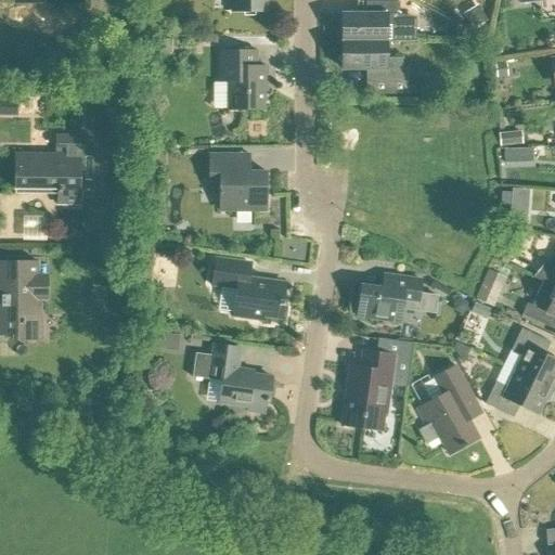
[(231,0),(231,12),(266,12),(266,0),(231,0)]
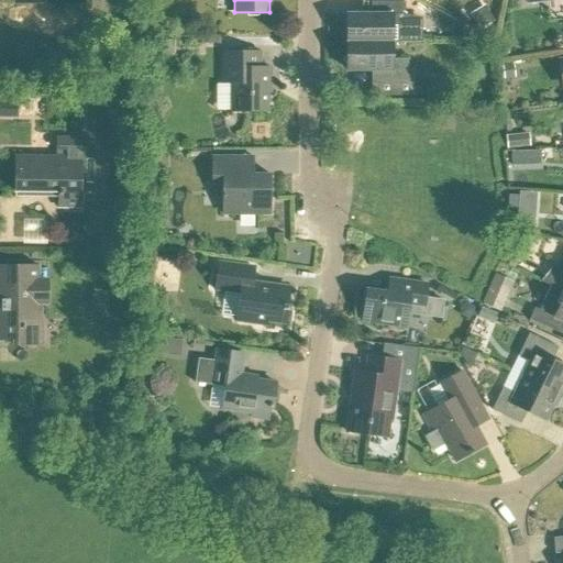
[(346,15),(346,43),(392,43),(392,26),(405,26),(405,3),(377,3),(377,15),(346,15)]
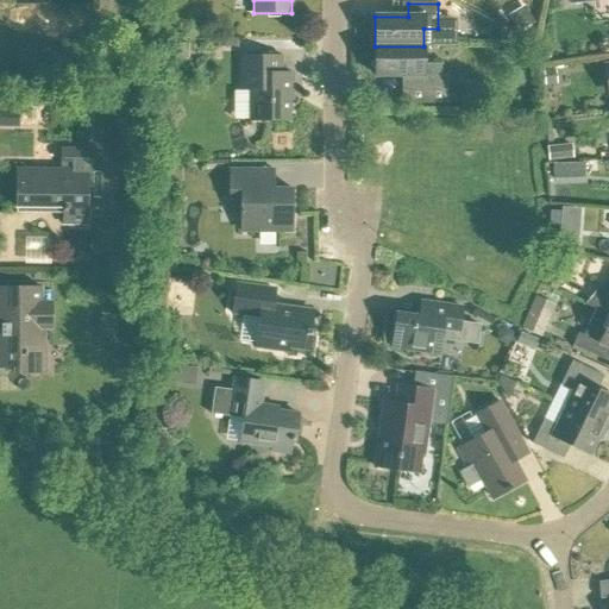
[(507,17),(518,33),(534,23),(525,6),(507,17)]
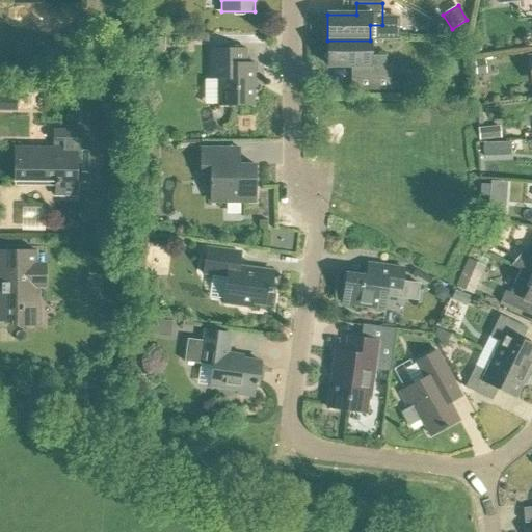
[(370,41),(327,41),(327,67),(356,67),(356,91),(390,91),(390,67),(384,67),(384,56),(370,56),(370,41)]
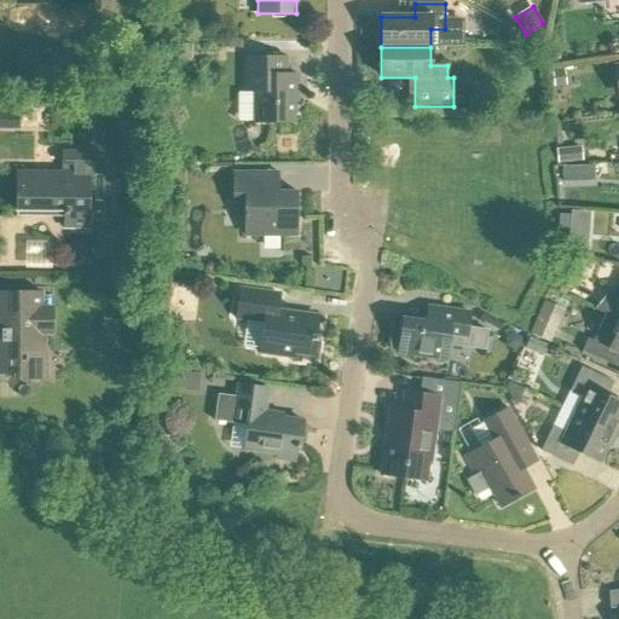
[(285,75),(285,58),(244,58),(244,93),(255,93),(255,123),(294,123),(294,92),(298,92),(298,75),(285,75)]
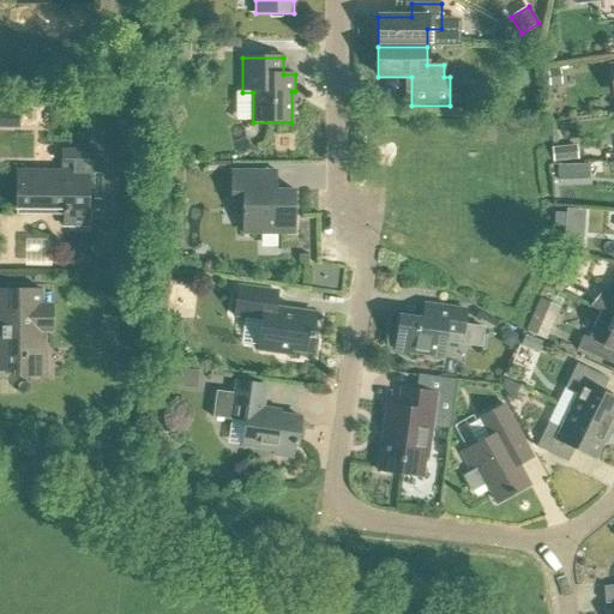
[(559,68),(546,71),(548,88),(561,86),(559,68)]
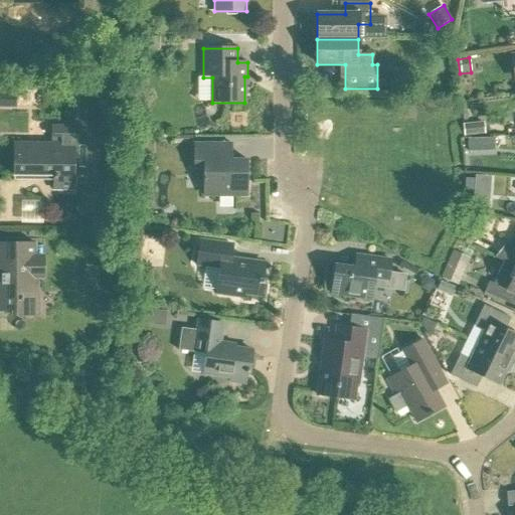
[(463,125),(464,137),(484,134),(483,122),(463,125)]
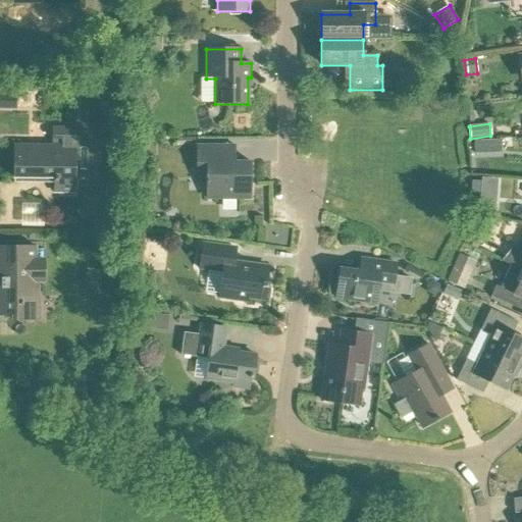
[(83,128),(53,127),(52,146),(13,146),(13,184),(54,184),(54,193),(73,193),(74,178),(93,178),(93,138),(82,139),(83,128)]
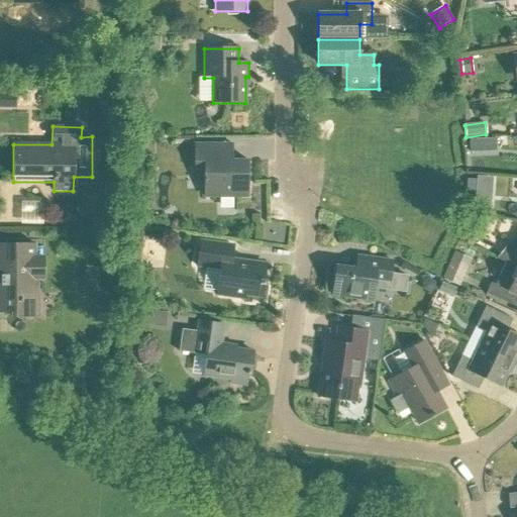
[(482,138),(470,139),(470,152),(482,151),(482,138)]
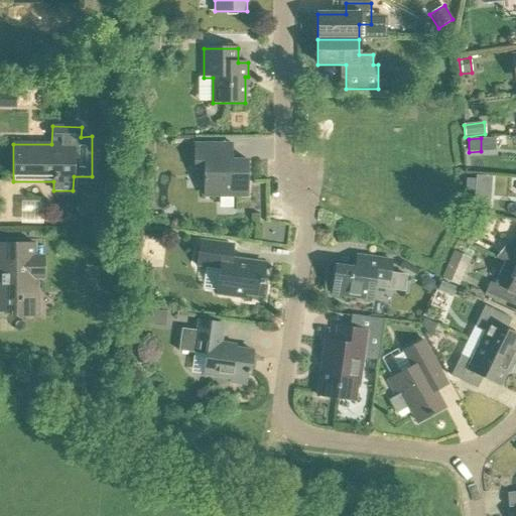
[(152,141),(138,142),(139,154),(153,153),(152,141)]
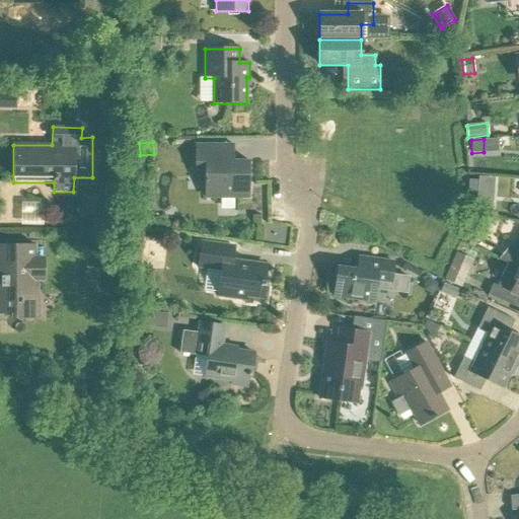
[(233,146),(195,146),(195,168),(205,169),(205,198),(249,198),(249,162),(233,162),(233,146)]
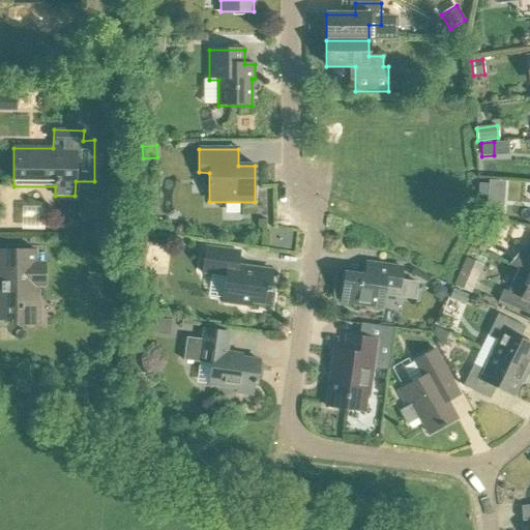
[(21,221),(37,225),(42,206),(26,202),(21,221)]
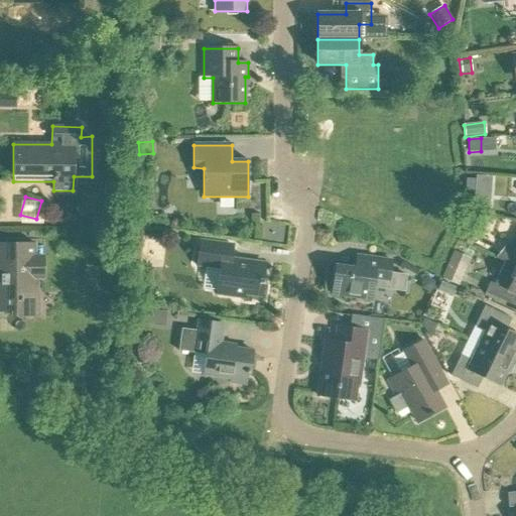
[(474,203),(474,208),(475,208),(489,212),(490,198),(474,197),(474,200),(474,203)]
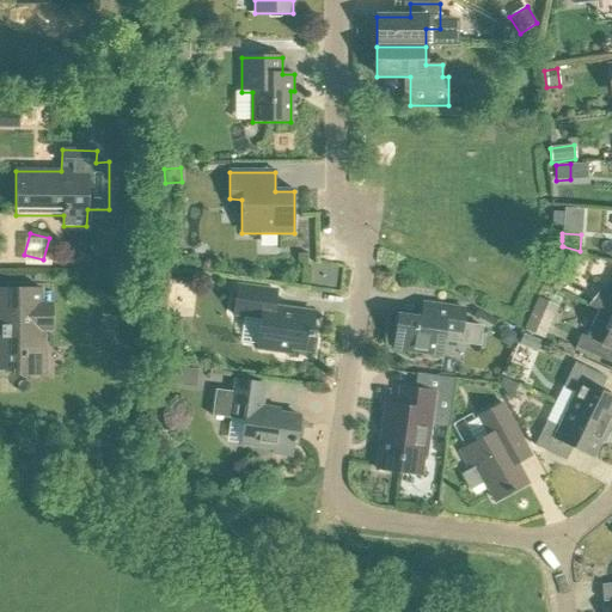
[(551,269),(546,282),(562,288),(567,275),(551,269)]
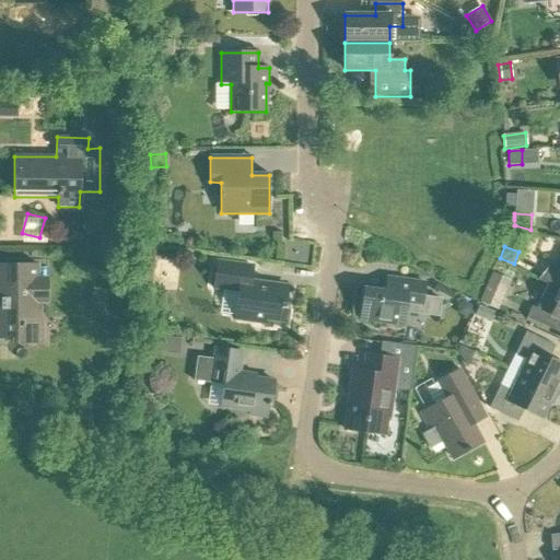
[(537,281),(547,286),(547,284),(559,290),(559,256),(555,269),(548,267),(537,281)]
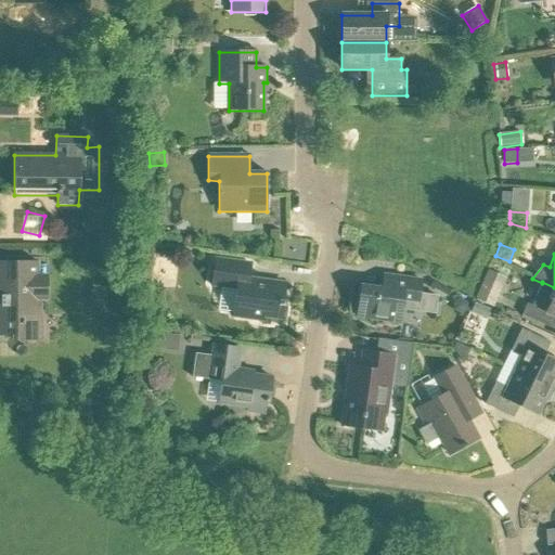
[(250,265),(215,260),(211,286),(236,289),(232,317),(250,319),(250,314),(281,319),(285,284),(248,280),(250,265)]
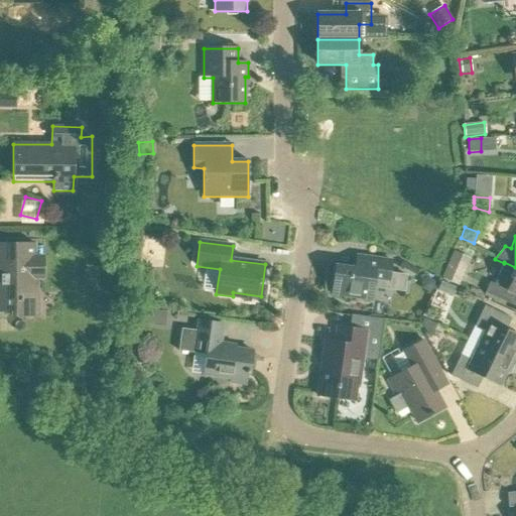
[(0,244),(0,312),(12,312),(12,317),(37,317),(37,279),(45,279),(45,255),(35,256),(34,244),(0,244)]
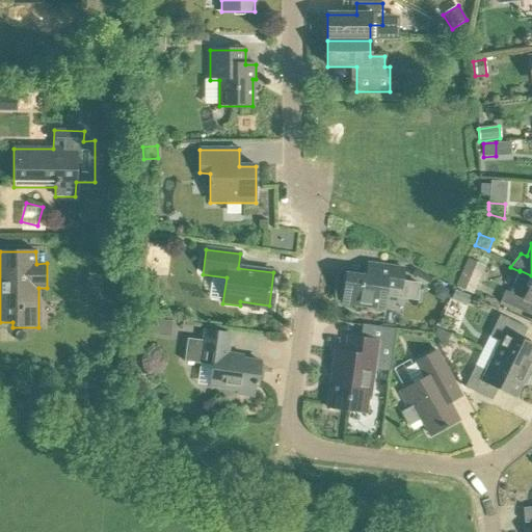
[(405,269),(373,265),(372,277),(346,273),(342,304),(384,311),(387,290),(402,292),(405,269)]
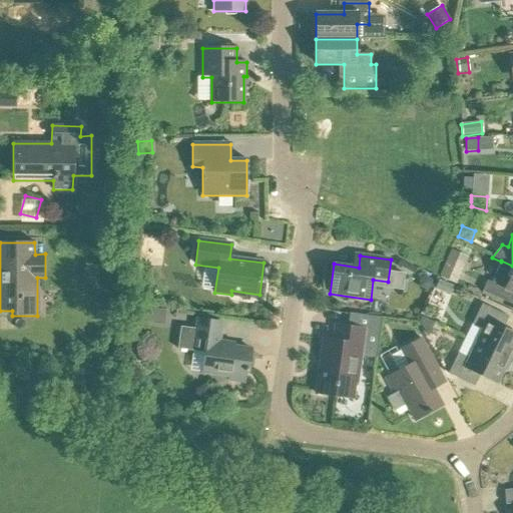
[(400,260),(397,267),(401,269),(401,267),(415,274),(417,269),(400,260)]
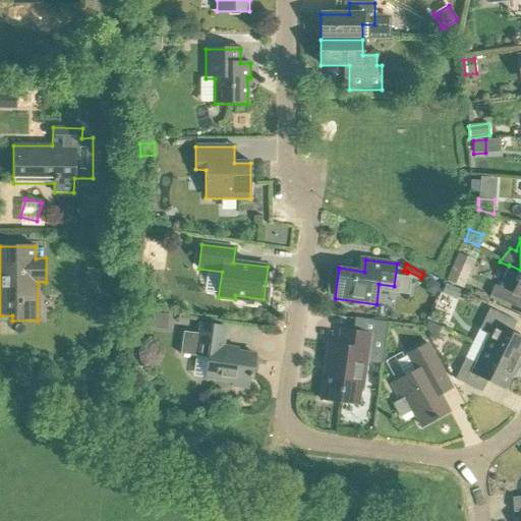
[(520,270),(509,265),(509,266),(499,288),(495,286),(489,296),(517,308),(520,300),(520,270)]
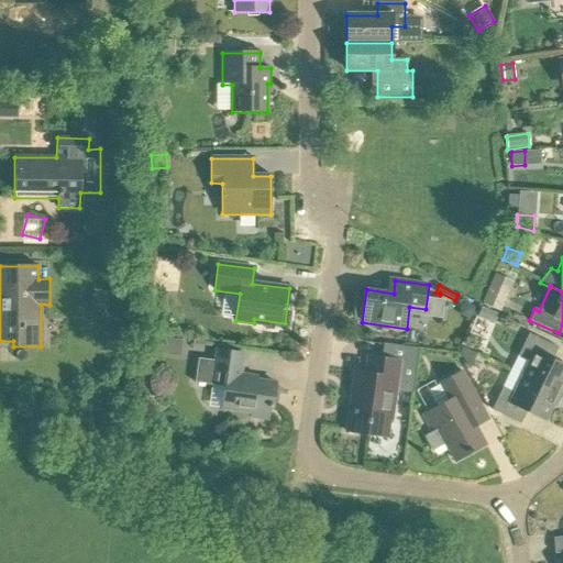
[(487,290),(482,305),(494,310),(501,312),(507,298),(499,295),(489,290),(487,290)]
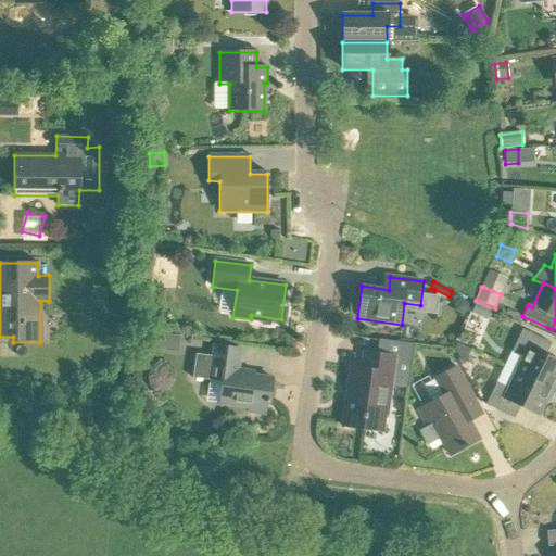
[(454,304),(454,311),(462,315),(467,311),(467,303),(460,300),(454,304)]
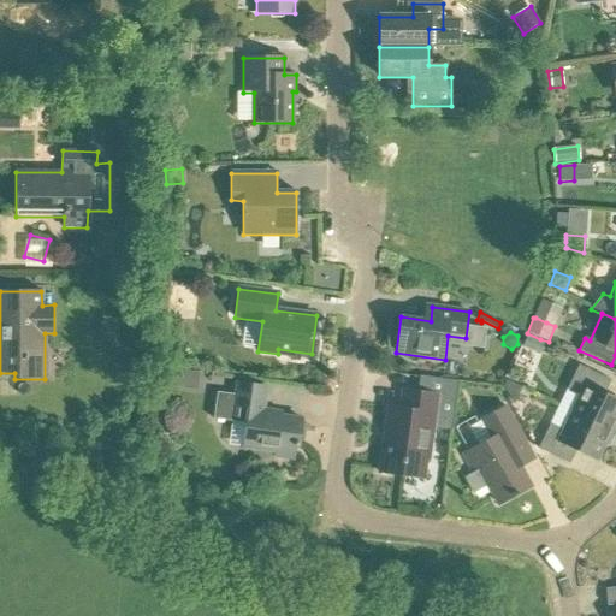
[(521,348),(535,354),(540,343),(526,337),(521,348)]
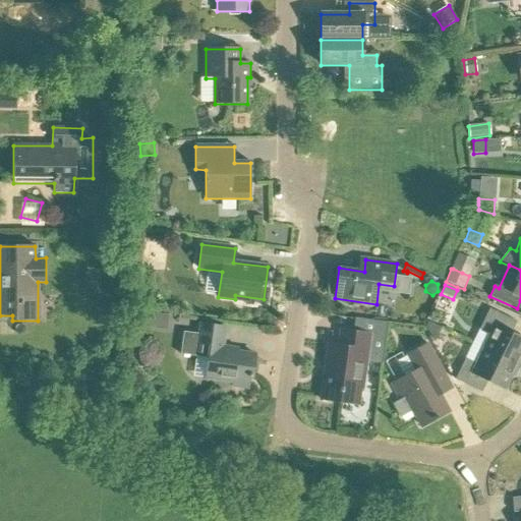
[(489,309),(472,344),(518,366),(520,359),(520,356),(520,354),(520,338),(511,334),(516,323),(489,309)]
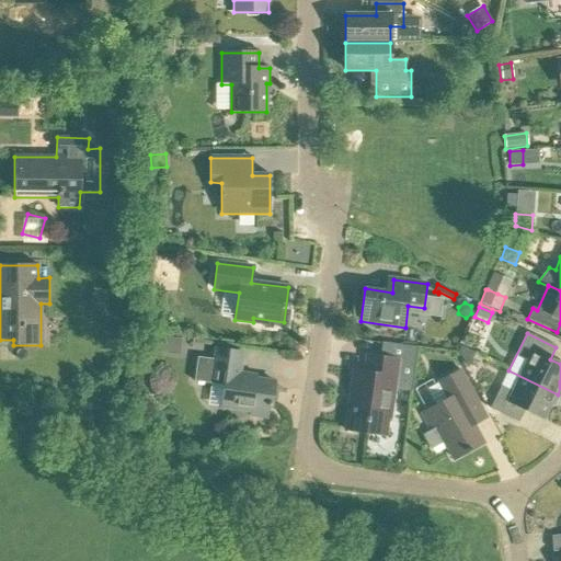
[(151,354),(165,355),(168,339),(153,336),(151,354)]
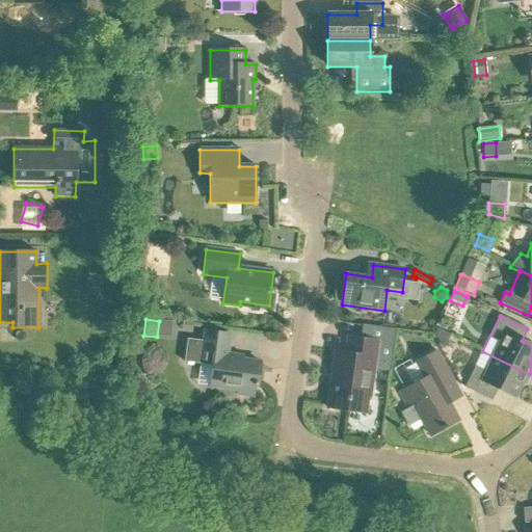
[(436,327),(434,333),(444,349),(450,335),(436,327)]
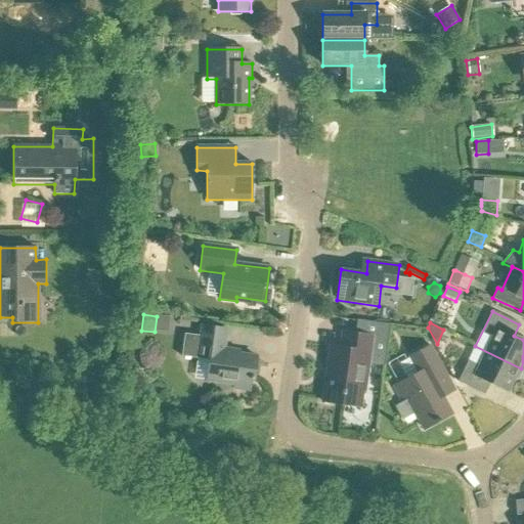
[(181,357),(197,359),(209,360),(207,381),(233,385),(233,389),(249,391),(251,380),(253,380),(256,357),(230,353),(230,351),(223,350),(225,330),(202,326),(200,336),(184,334),(181,357)]
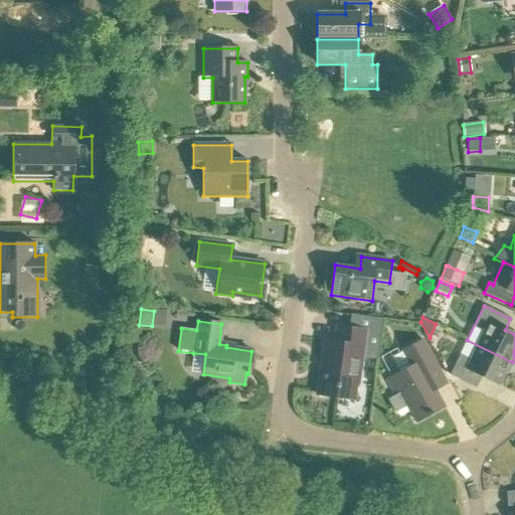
[(365,331),(336,327),(334,343),(324,341),(316,395),(354,400),(356,384),(358,385),(365,331)]
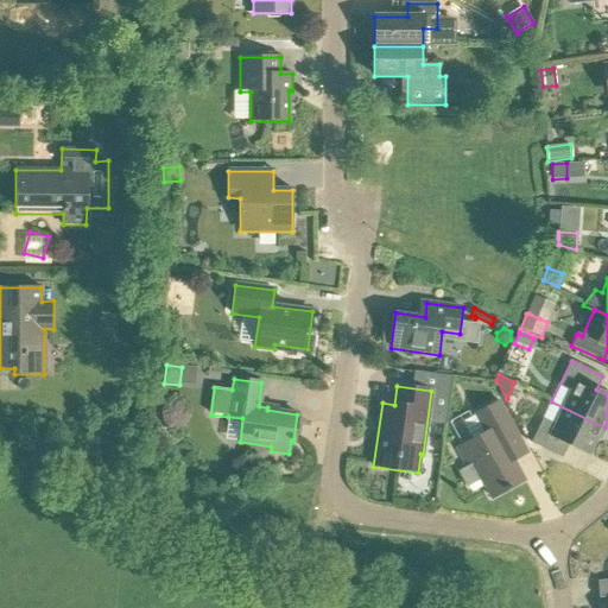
[(467,486),(480,479),(489,496),(504,489),(505,492),(524,481),(513,461),(527,454),(499,401),(474,415),(485,434),(456,449),(467,468),(460,473),(467,486)]
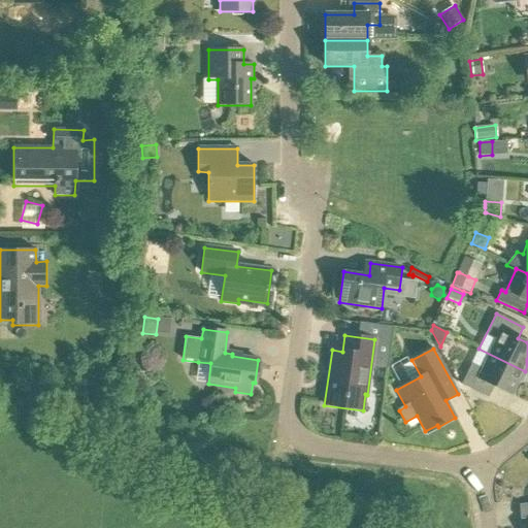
[(525,371),(479,349),(461,385),(488,398),(494,387),(510,395),(518,381),(520,382),(525,371)]
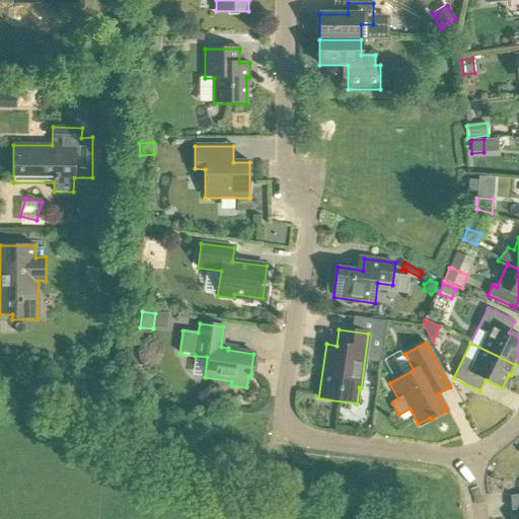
[(518,495),(510,497),(511,511),(518,510),(518,495)]
